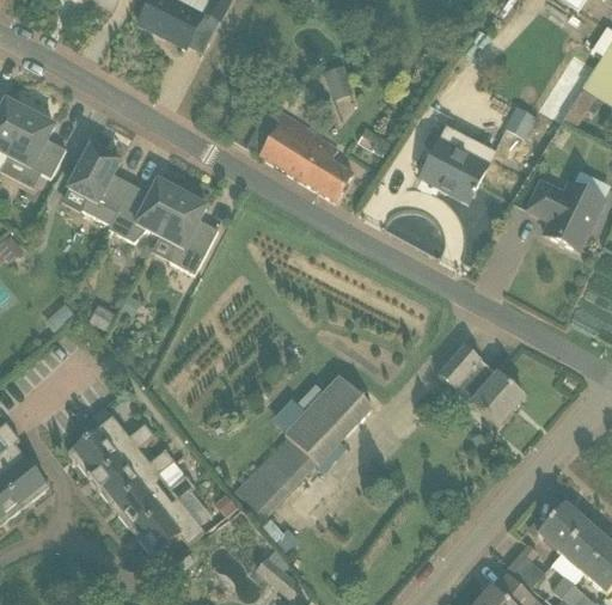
[(185,47),(202,14),(201,14),(173,0),(150,0),(139,22),(185,47)]
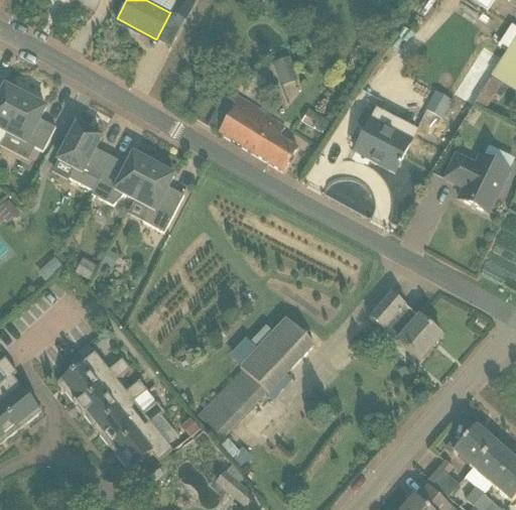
[(184,19),(192,0),(175,0),(169,12),(170,12),(184,19)]
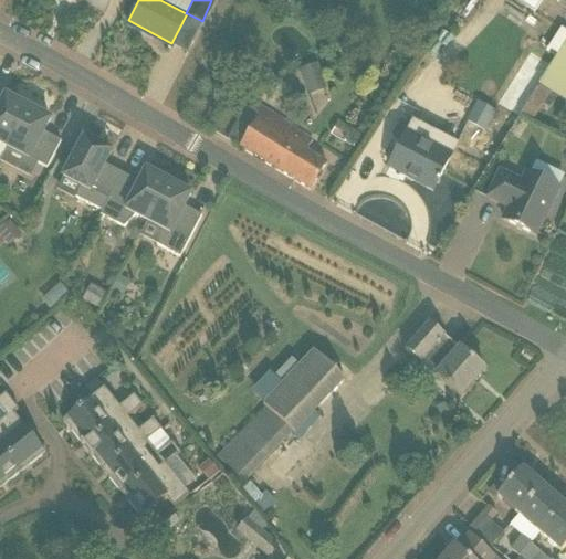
[(522,0),(535,9),(541,0),(522,0)]
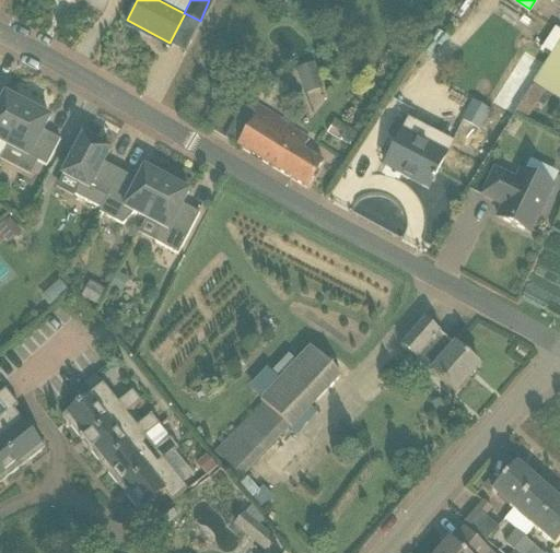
[(559,30),(553,26),(545,44),(549,47),(533,80),(559,93),(559,30)]
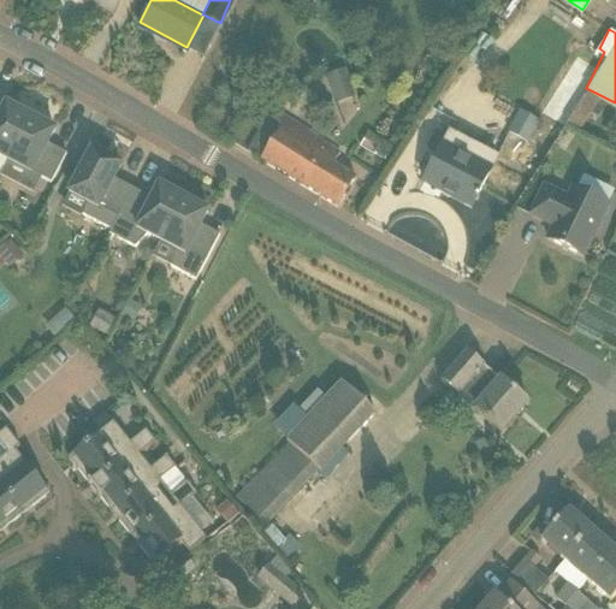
[(324,72),(333,100),(355,93),(345,65),(324,72)]
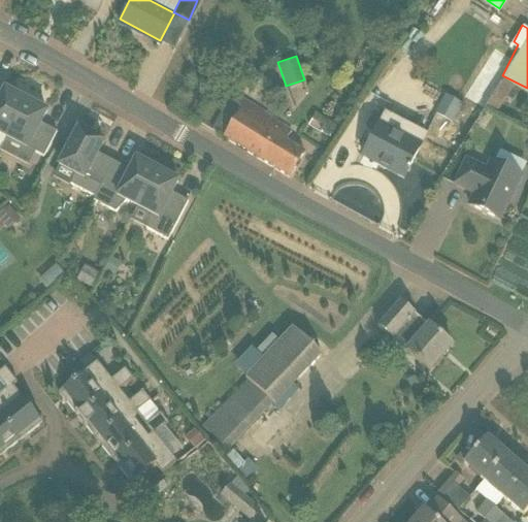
[(209,89),(208,70),(199,71),(200,90),(209,89)]
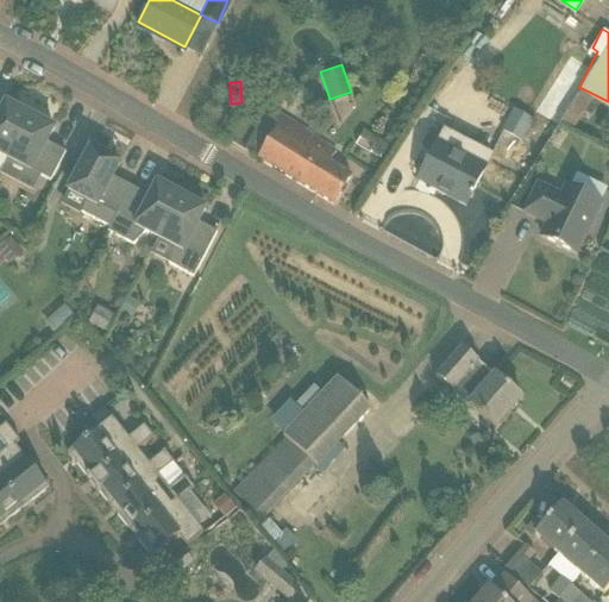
[(563,112),(578,120),(592,94),(576,86),(563,112)]
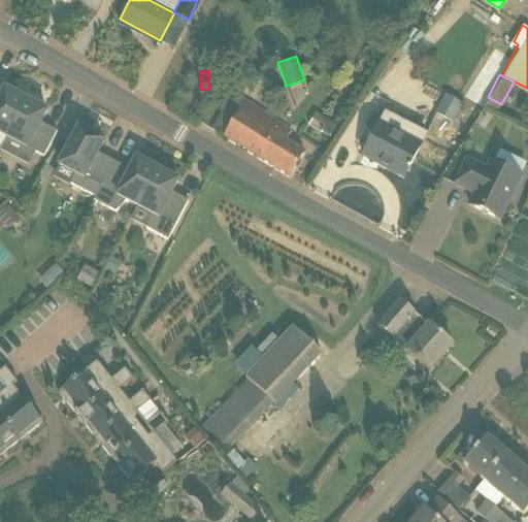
[(0,130),(5,133),(26,96),(5,86),(0,94),(0,130)]
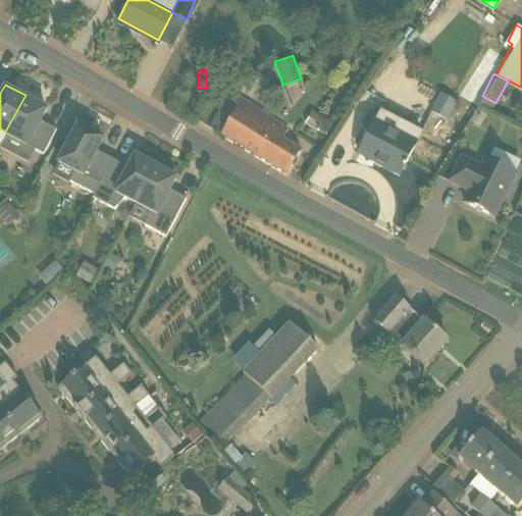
[(222,132),(285,171),(301,147),(282,135),(288,125),(265,111),(266,110),(236,92),(231,98),(227,95),(210,123),(222,132)]
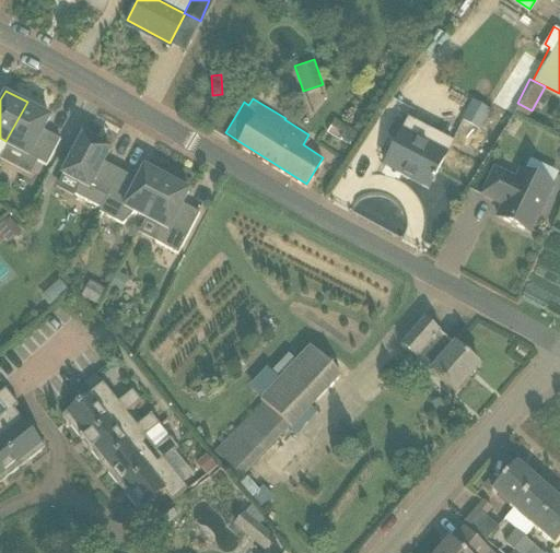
[(47,162),(60,136),(47,128),(46,130),(42,128),(49,114),(27,102),(6,141),(7,142),(0,154),(0,155),(31,172),(38,157),(47,162)]
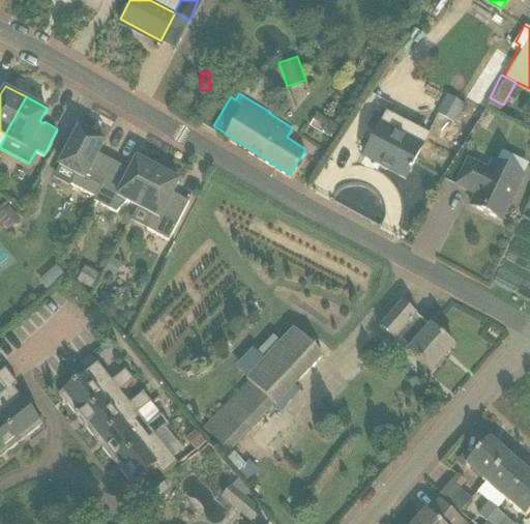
[(454,120),(461,109),(442,99),(436,110),(454,120)]
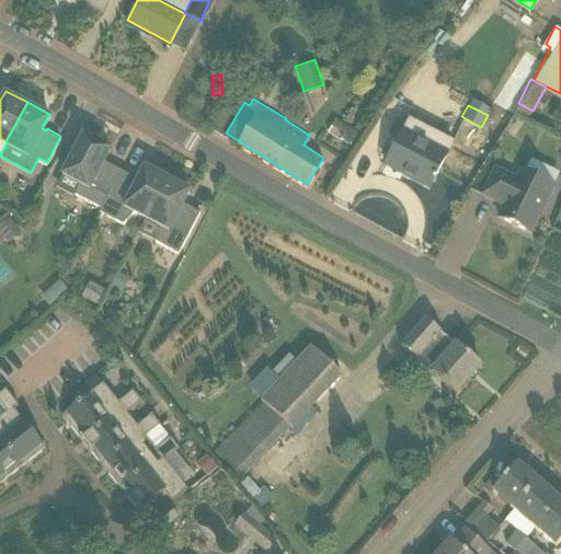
[(430,184),(447,151),(454,137),(423,123),(415,117),(410,115),(386,162),(430,184)]
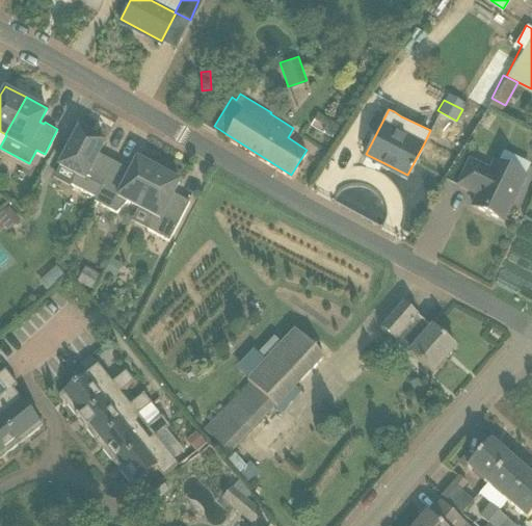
[(333,134),(339,123),(318,110),(312,122),(333,134)]
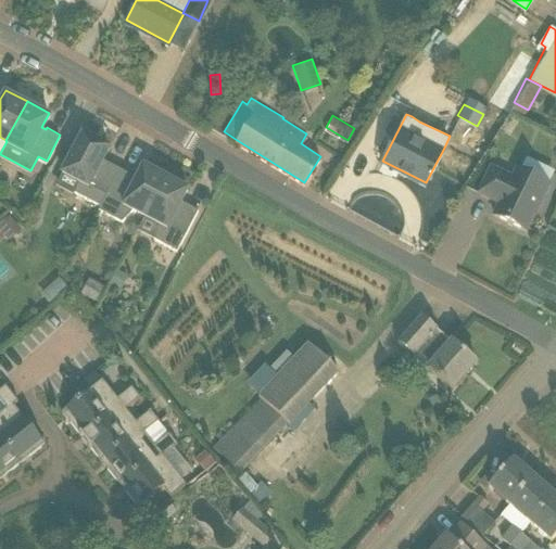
[(62,169),(78,178),(75,191),(99,203),(105,191),(118,165),(106,158),(105,161),(101,160),(109,144),(83,130),(62,169)]
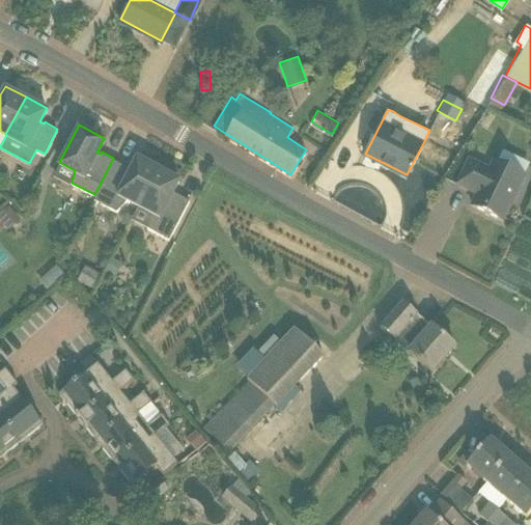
[(94,194),(95,195),(93,197),(116,210),(127,198),(137,203),(157,166),(137,156),(130,169),(127,167),(128,165),(113,158),(101,183),(94,194)]
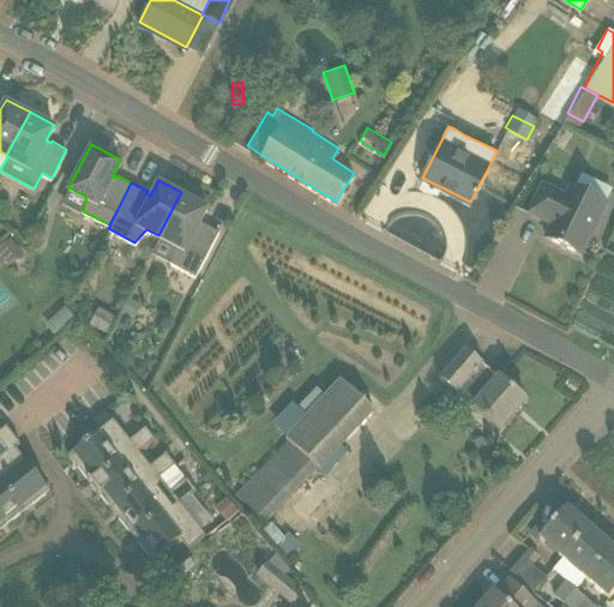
[(581,251),(601,211),(606,200),(571,182),(566,193),(542,182),(529,210),(543,217),(545,215),(553,218),(546,234),(581,251)]
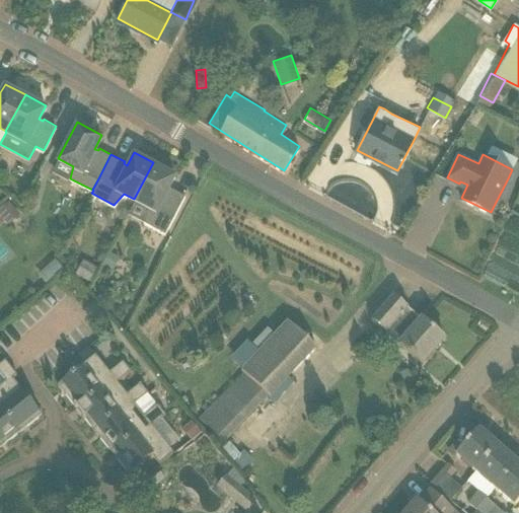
[(165,232),(184,194),(172,187),(171,189),(167,187),(174,173),(153,162),(134,199),(146,206),(143,220),(165,232)]
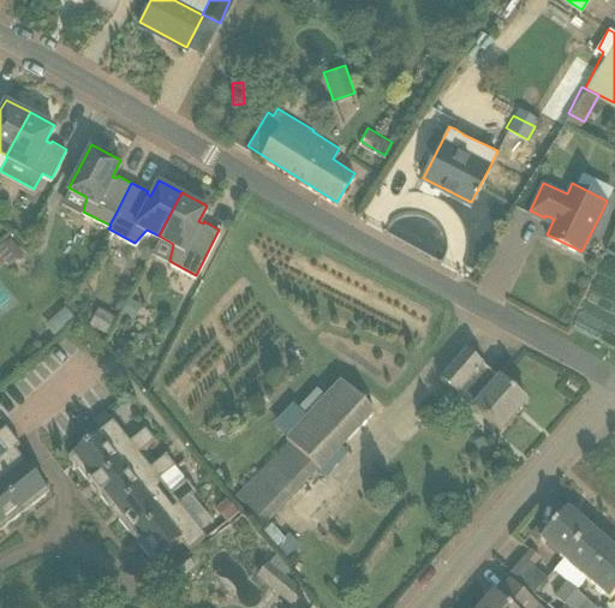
[(10,234),(0,243),(0,251),(10,263),(24,251),(10,234)]
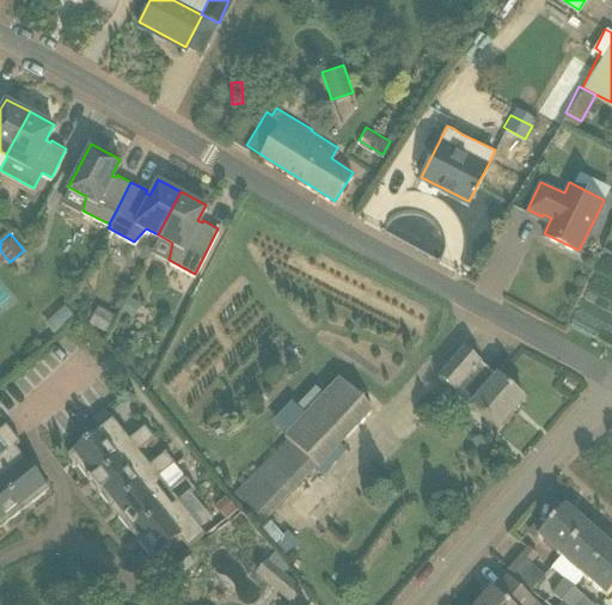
[(140,299),(129,294),(122,309),(133,315),(140,299)]
